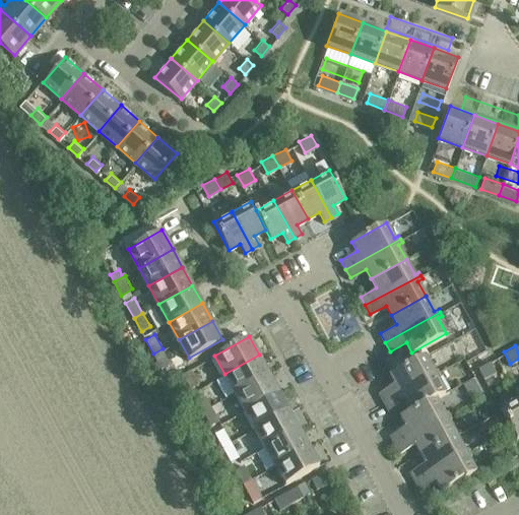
[(163,348),(153,353),(161,368),(170,363),(163,348)]
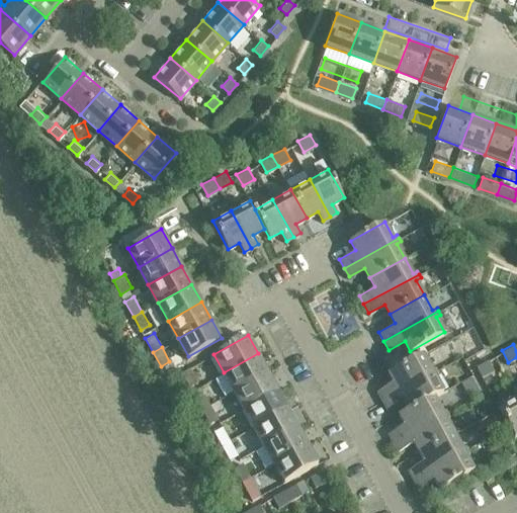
[(382,399),(437,369),(435,365),(431,368),(422,352),(388,371),(394,381),(377,390),(382,399)]
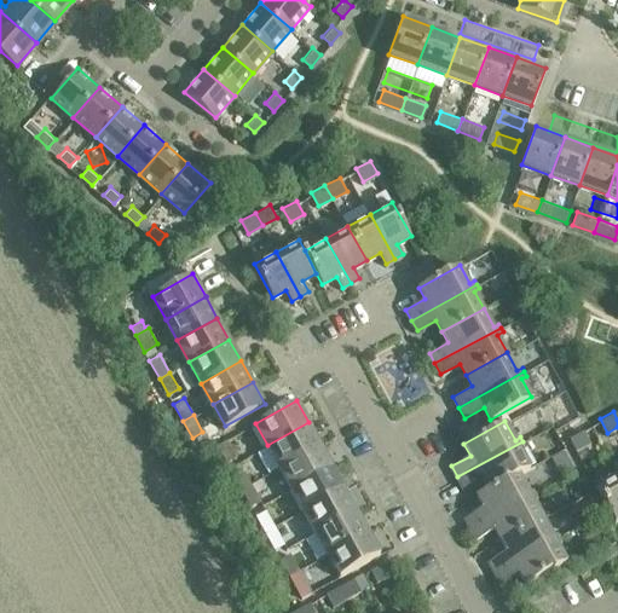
[(279,467),(321,444),(309,422),(267,445),(279,467)]
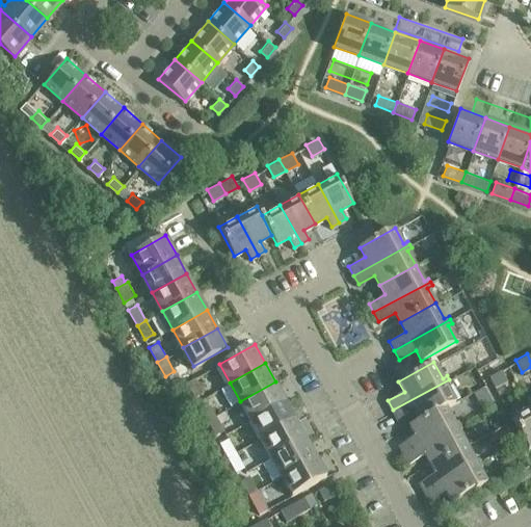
[(488,374),(496,387),(508,379),(501,368),(488,374)]
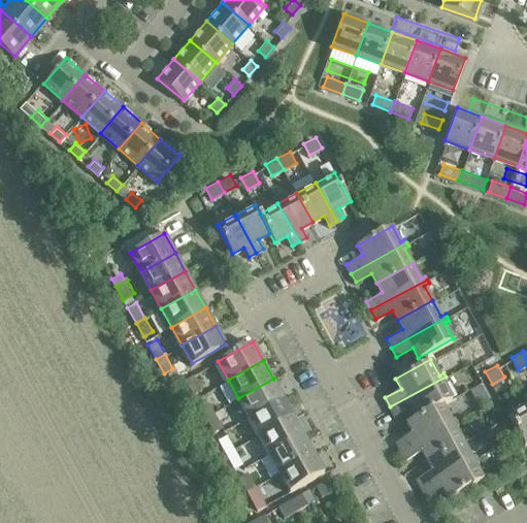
[(185,379),(194,393),(202,388),(194,373),(185,379)]
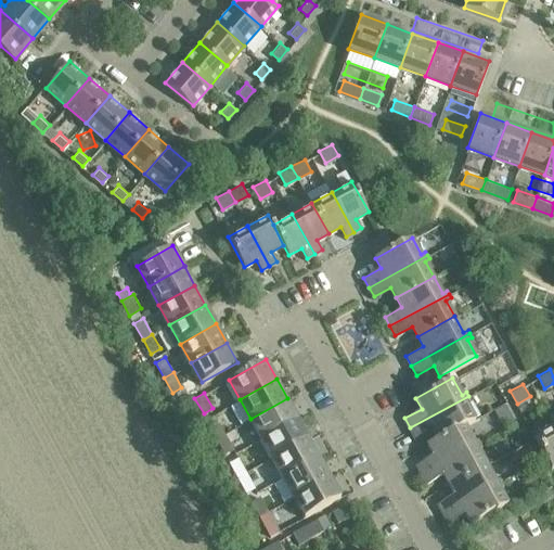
[(437,437),(464,424),(475,419),(465,401),(471,399),(468,396),(410,427),(415,437),(432,429),(437,437)]
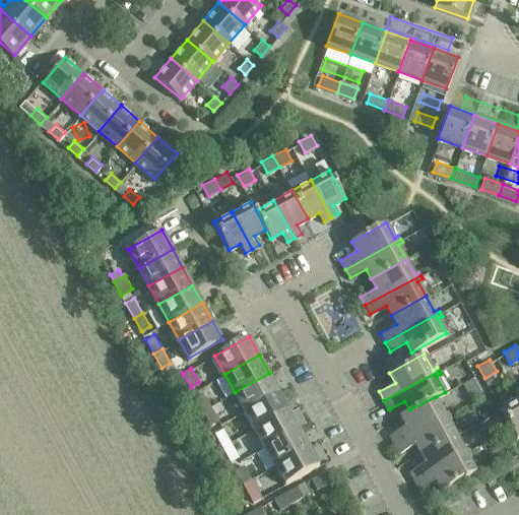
[(245,410),(279,391),(269,373),(235,392),(245,410)]
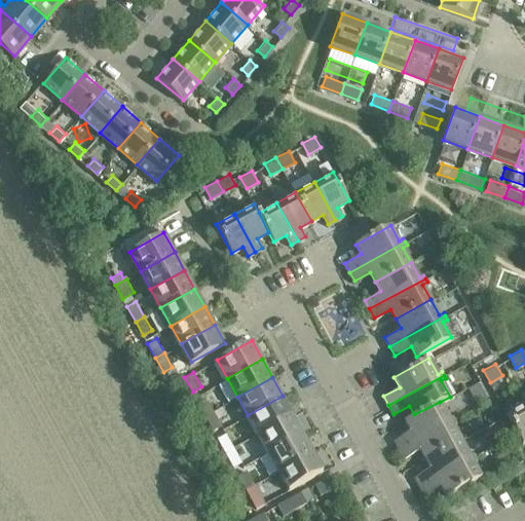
[(205,414),(214,409),(205,396),(197,400),(205,414)]
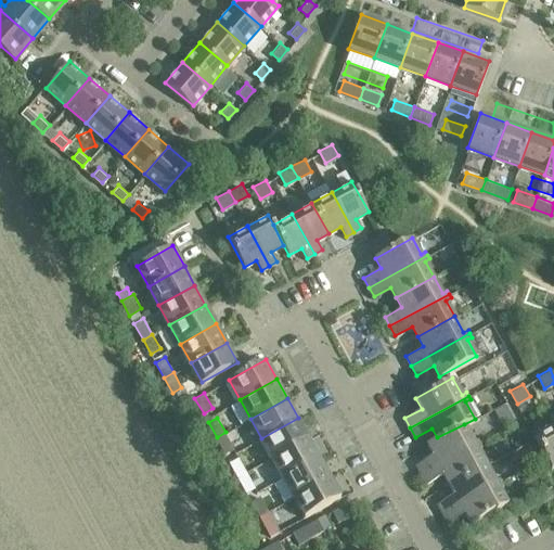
[(272,457),(309,437),(298,418),(261,438),(272,457)]
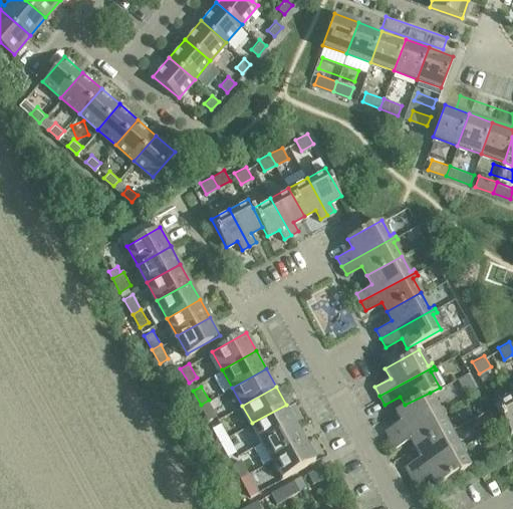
[(390,438),(444,408),(442,405),(438,407),(430,393),(405,405),(397,410),(401,420),(385,429),(390,438)]
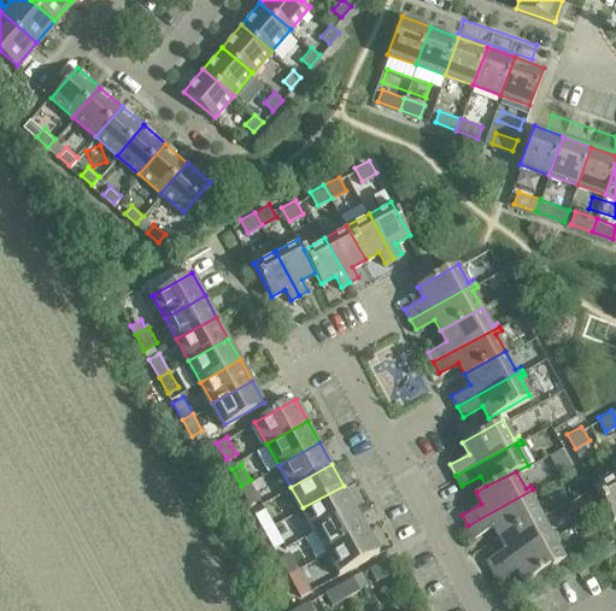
[(615,474),(594,485),(612,518),(615,516),(615,474)]
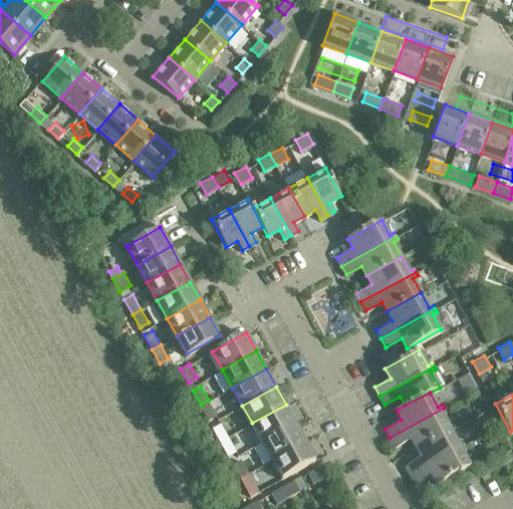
[(209,400),(201,405),(208,419),(217,414),(209,400)]
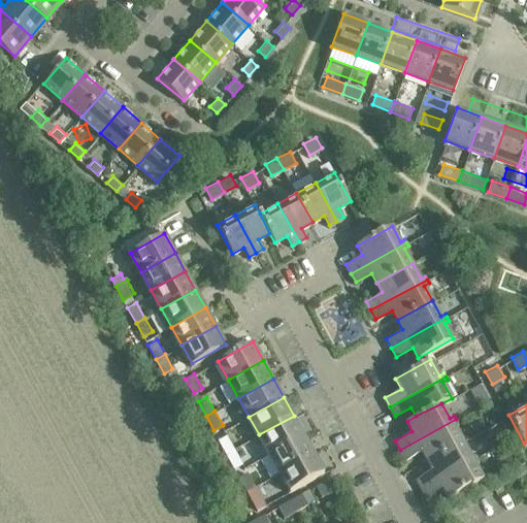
[(269,453),(304,433),(294,416),(259,434),(269,453)]
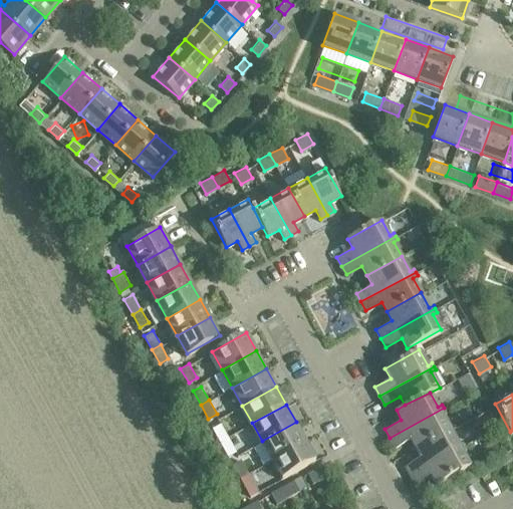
[(416,447),(450,429),(442,414),(446,412),(444,408),(390,438),(395,447),(411,438),(416,447)]
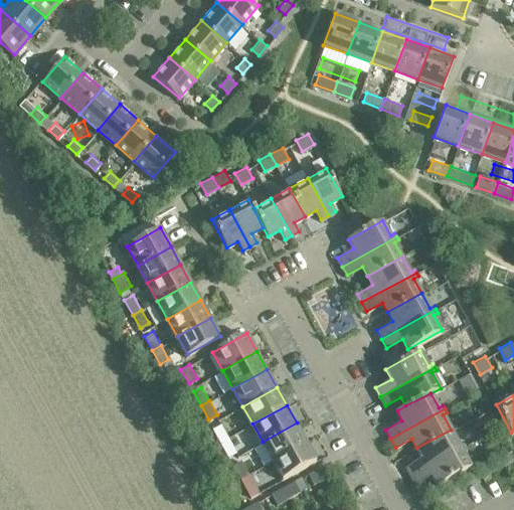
[(220,442),(229,437),(221,422),(212,428),(220,442)]
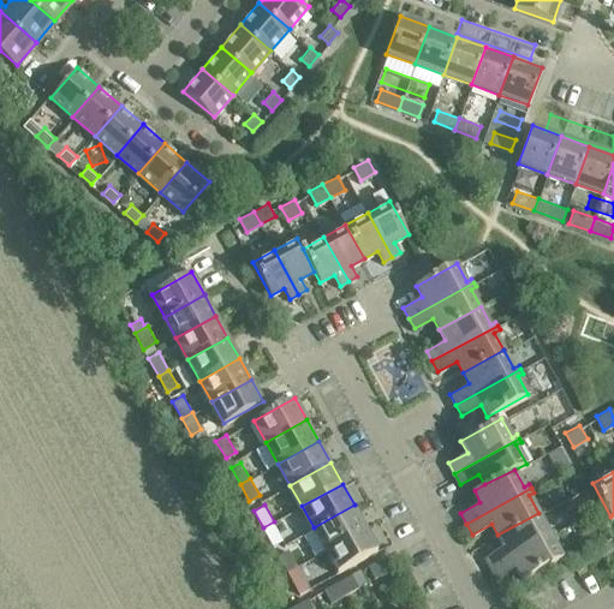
[(326,549),(367,526),(355,505),(314,527),(326,549)]
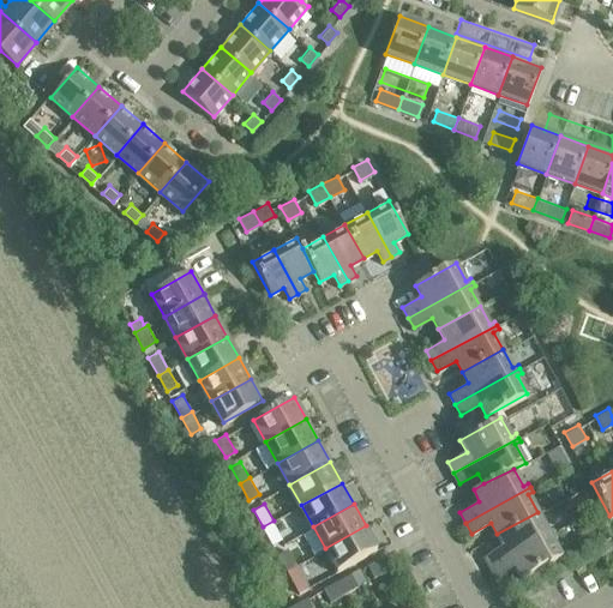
[(490,566),(554,531),(552,527),(547,529),(538,512),(497,534),(503,545),(484,555),(490,566)]
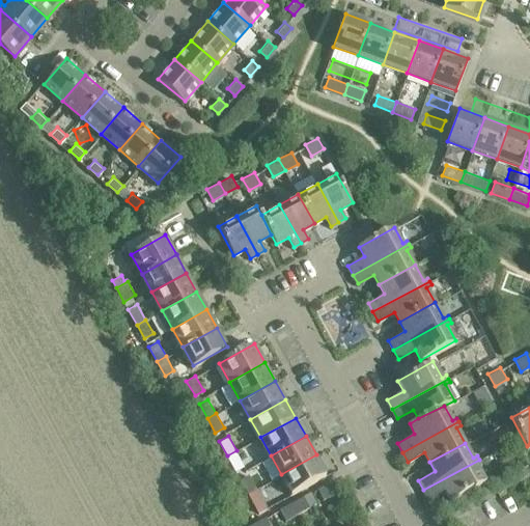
[(236,450),(227,455),(235,470),(245,465),(236,450)]
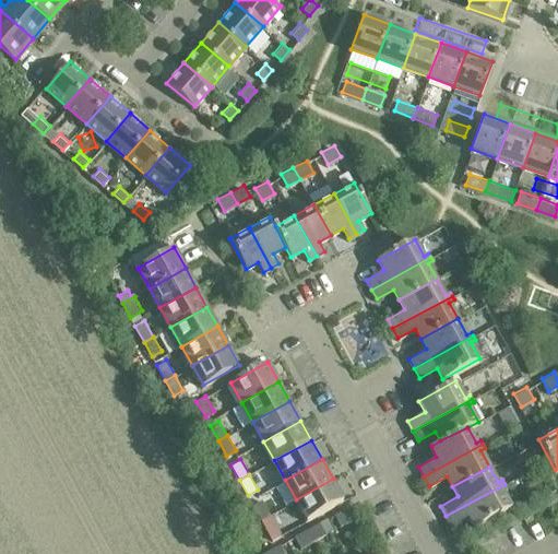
[(333,479),(296,499),(307,519),(344,498),(333,479)]
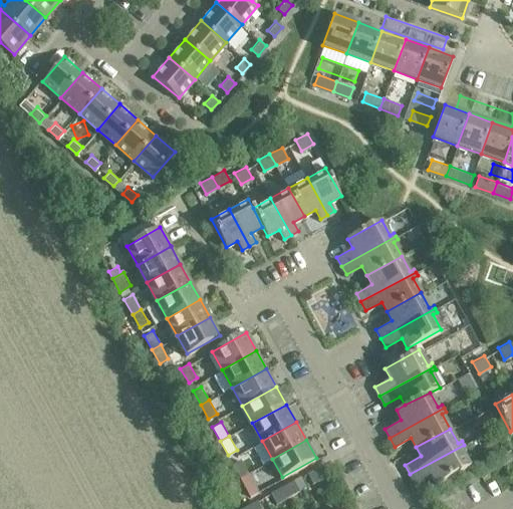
[(464,445),(410,474),(415,483),(431,474),(436,484),(470,465),(462,450),(466,448),(464,445)]
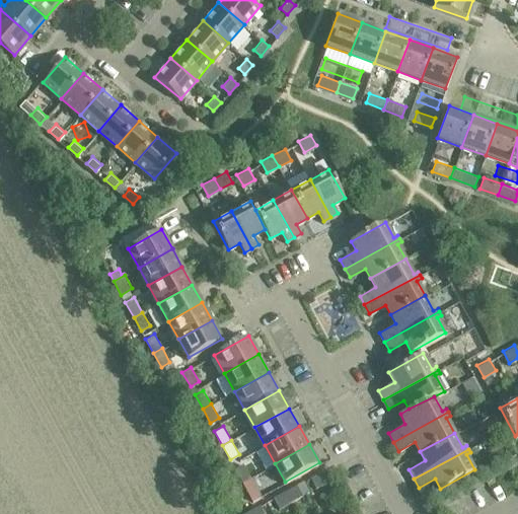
[(260,460),(251,463),(260,483),(269,479),(260,460)]
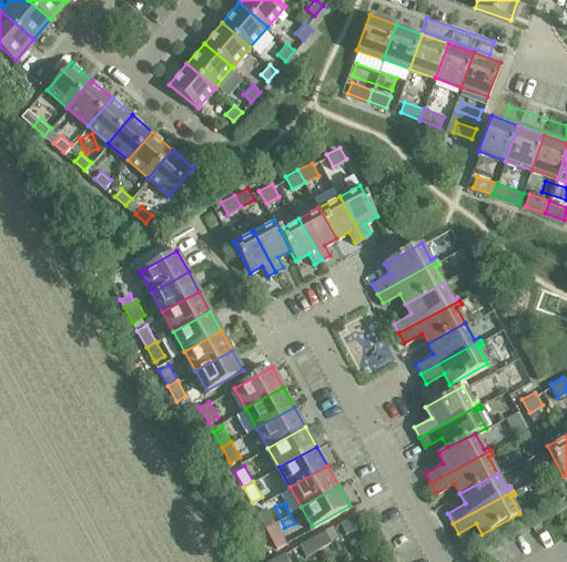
[(265,527),(275,521),(266,506),(256,511),(265,527)]
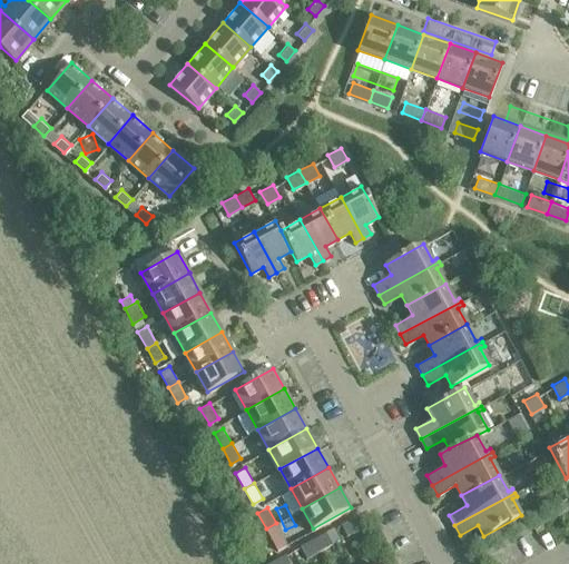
[(341,523),(346,534),(360,527),(353,515),(341,523)]
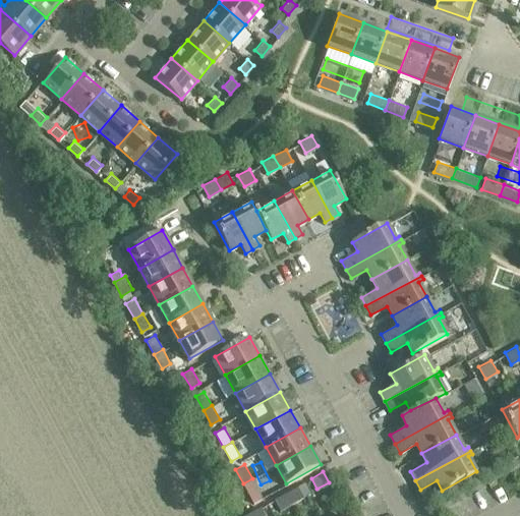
[(252,478),(243,483),(253,502),(263,497),(252,478)]
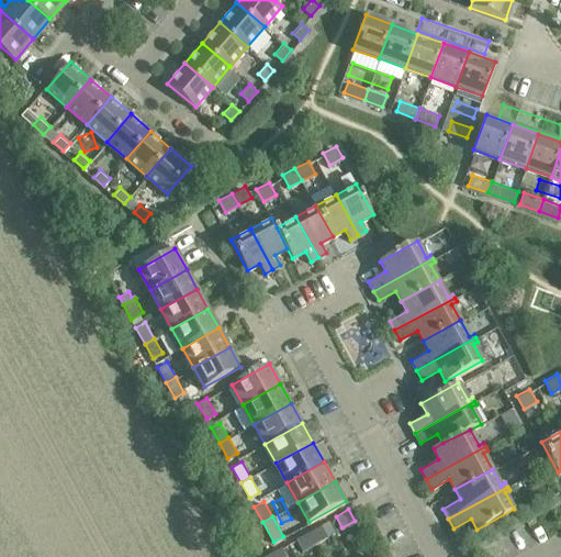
[(309,531),(315,543),(322,555),(334,548),(322,524),(309,531)]
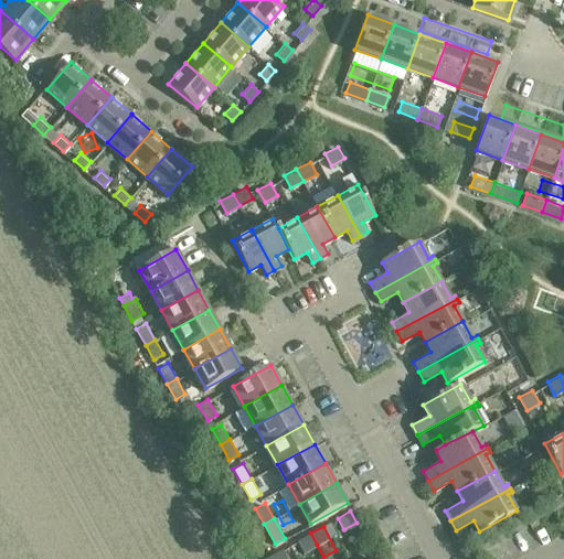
[(304,552),(317,545),(310,533),(297,540),(304,552)]
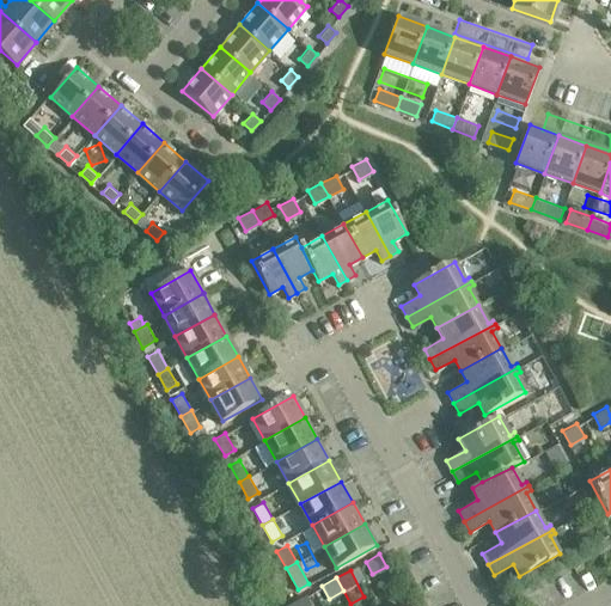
[(292,601),(294,605),(313,605),(306,593),(292,601)]
